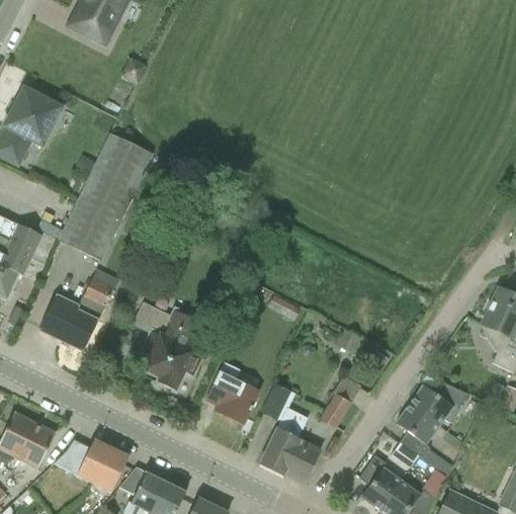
[(104,43),(123,0),(81,0),(69,24),(104,43)]
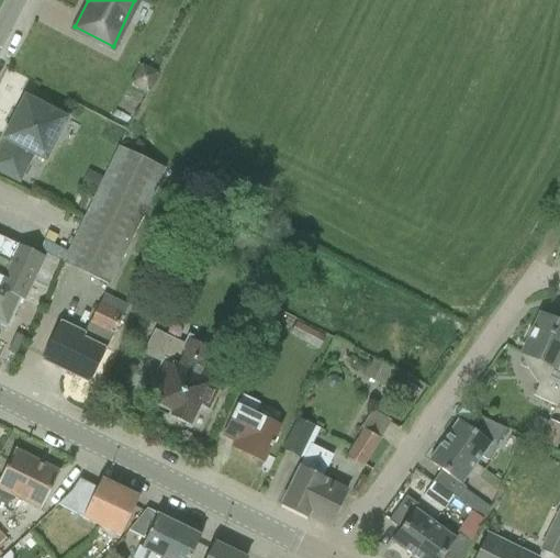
[(131,82),(144,90),(145,88),(155,71),(141,64),(131,82)]
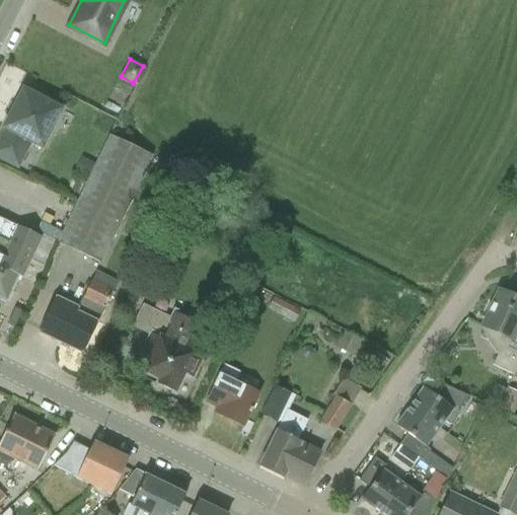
[(43,145),(62,106),(45,97),(47,93),(34,87),(32,91),(23,87),(4,125),(6,127),(0,138),(0,154),(18,164),(30,139),(43,145)]
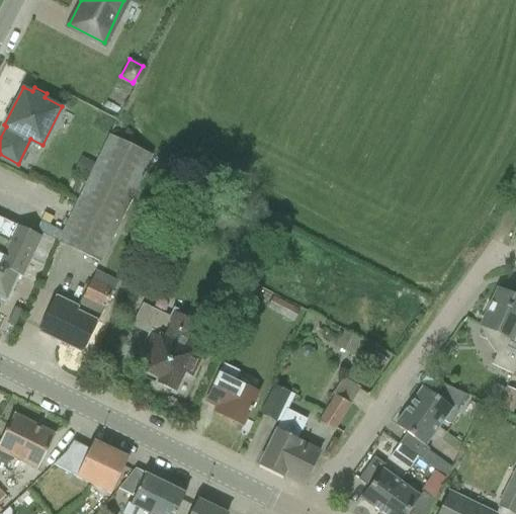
[(90,174),(59,239),(101,259),(153,153),(110,132),(96,161),(90,174)]
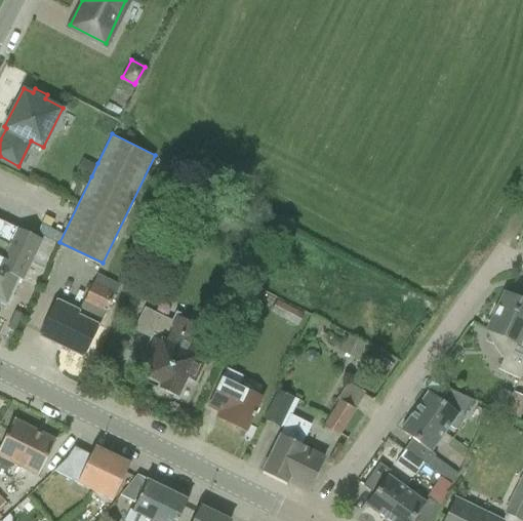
[(79,170),(91,176),(97,163),(85,157),(79,170)]
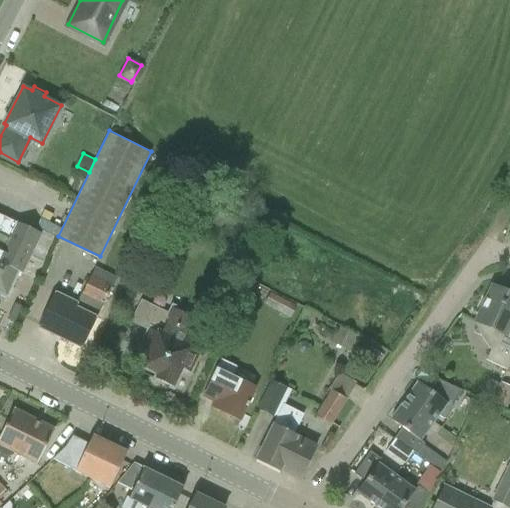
[(0,293),(8,297),(21,270),(23,271),(42,231),(0,211),(0,293)]
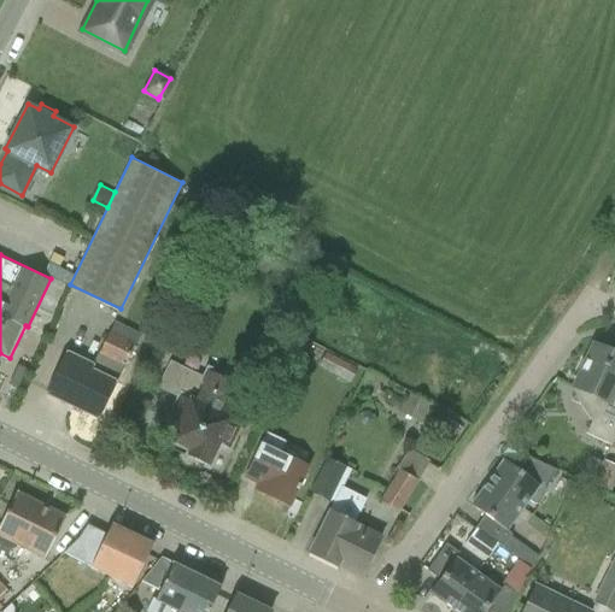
[(312,325),(299,319),(288,341),(302,347),(312,325)]
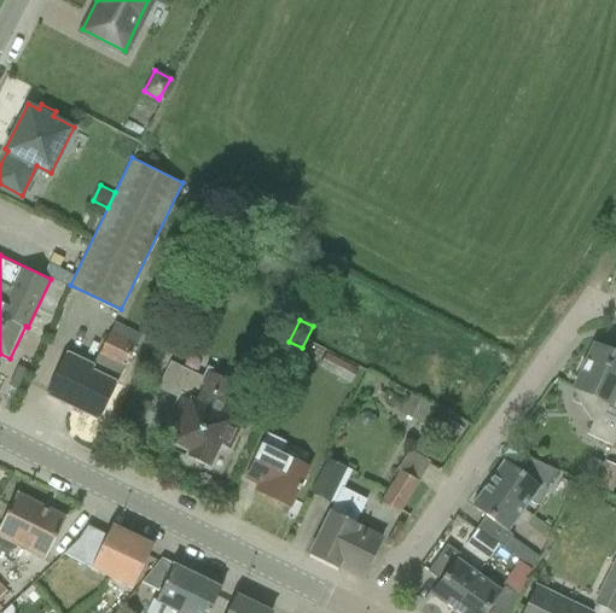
[(67,349),(57,371),(46,392),(100,418),(120,375),(118,375),(135,343),(110,331),(94,363),(67,349)]
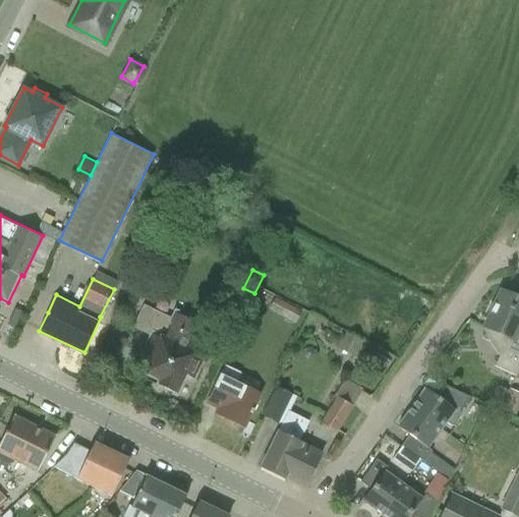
[(491,310),(484,325),(486,326),(499,332),(494,342),(504,346),(500,353),(495,363),(516,374),(518,368),(518,341),(515,340),(518,332),(518,293),(513,291),(512,293),(502,288),(495,302),(493,301),(488,309),(491,310)]
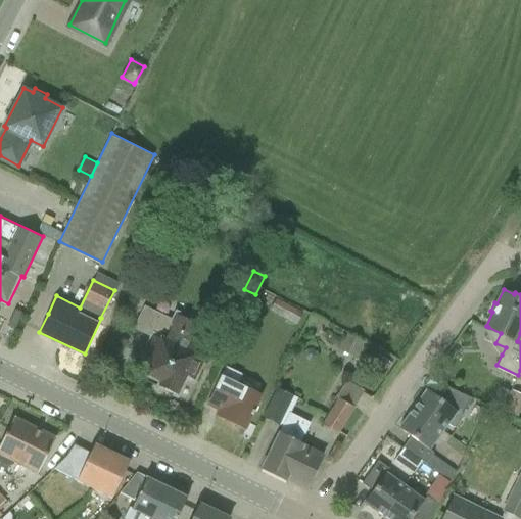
[(271,309),(295,321),(301,310),(277,296),(271,309)]
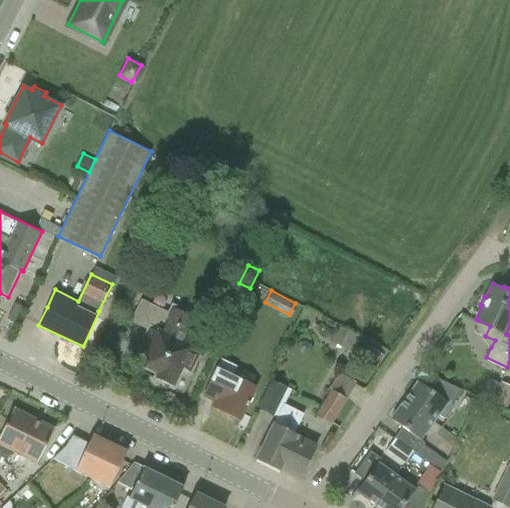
[(142,299),(141,301),(132,319),(151,328),(141,347),(149,350),(143,364),(159,371),(156,377),(173,385),(182,366),(189,370),(199,350),(192,346),(199,331),(185,325),(190,314),(174,306),(171,313),(142,299)]
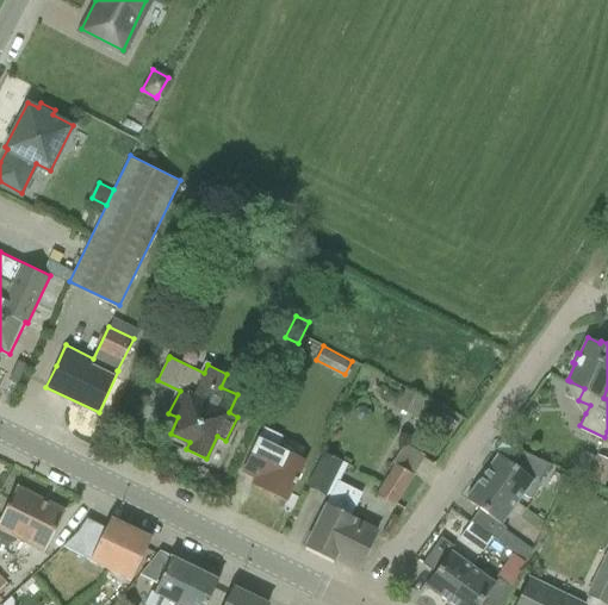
[(396,405),(419,417),(428,398),(405,387),(396,405)]
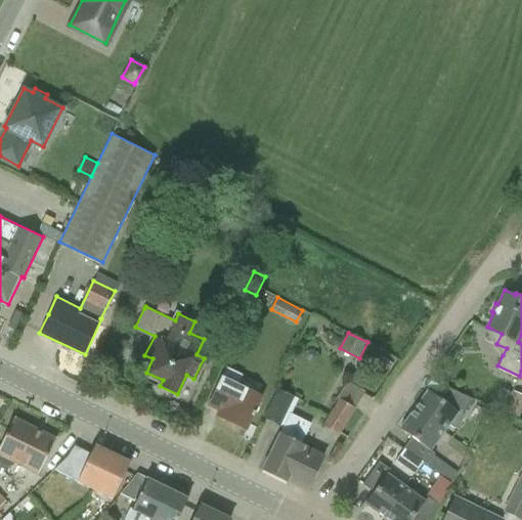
[(228,369),(219,385),(210,403),(227,414),(224,419),(245,430),(252,417),(253,417),(263,397),(236,383),(242,375),(228,369)]
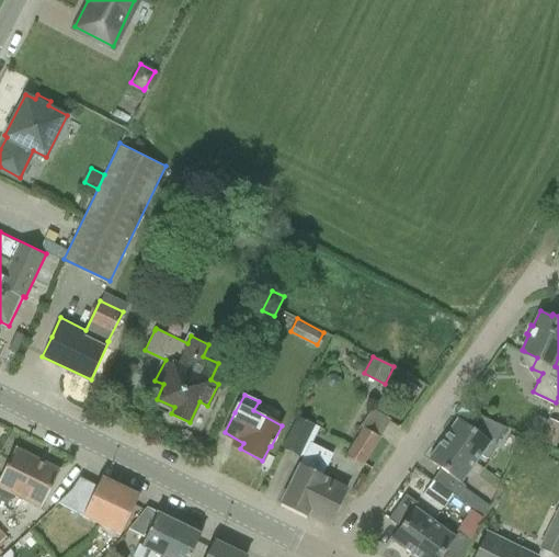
[(363,425),(346,453),(363,463),(390,419),(387,417),(391,409),(380,400),(371,407),(361,423),(363,425)]
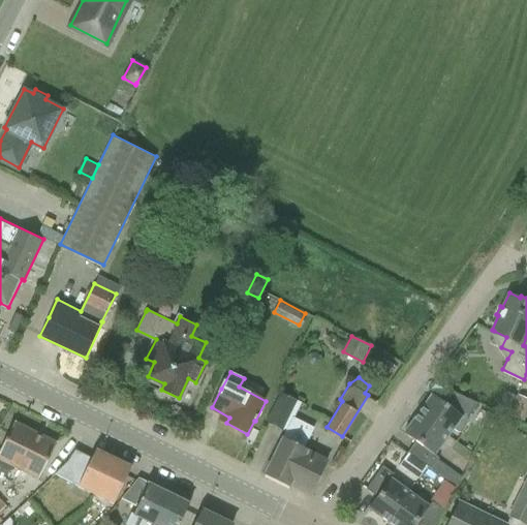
[(432,393),(419,411),(448,434),(454,425),(459,429),(462,429),(467,420),(467,417),(477,401),(453,389),(443,401),(432,393)]
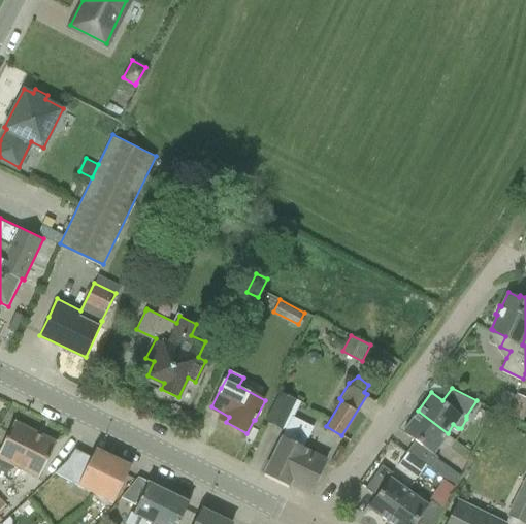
[(496,405),(507,411),(517,393),(504,388),(496,405)]
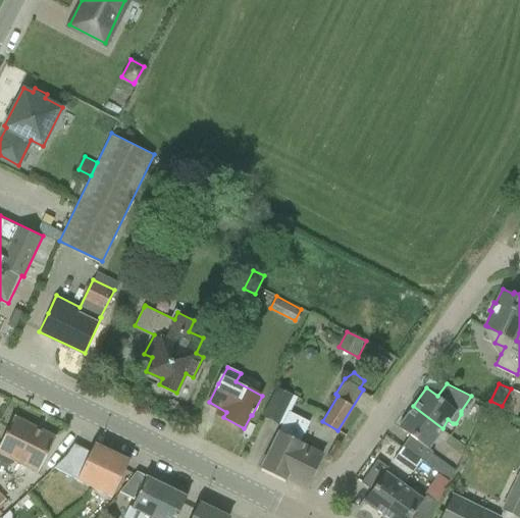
[(277,386),(264,413),(278,420),(292,394),(277,386)]
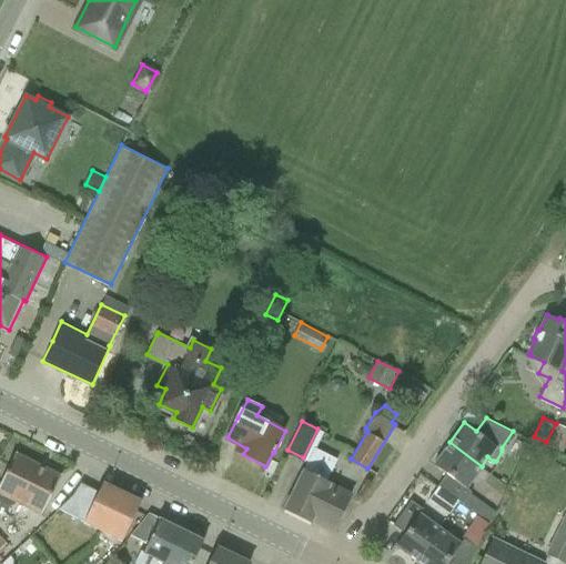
[(565,425),(556,421),(556,423),(546,442),(562,449),(565,440),(565,425)]
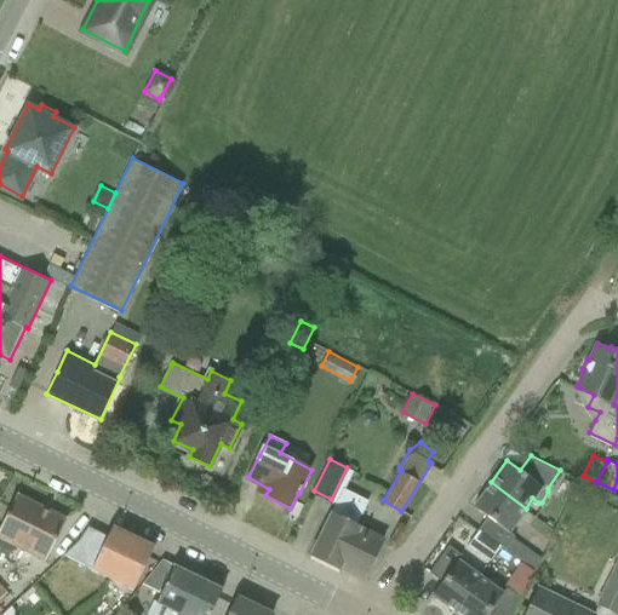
[(526,509),(491,482),(474,505),(487,515),(479,528),(490,536),(501,544),(505,547),(515,534),(509,530),(526,509)]
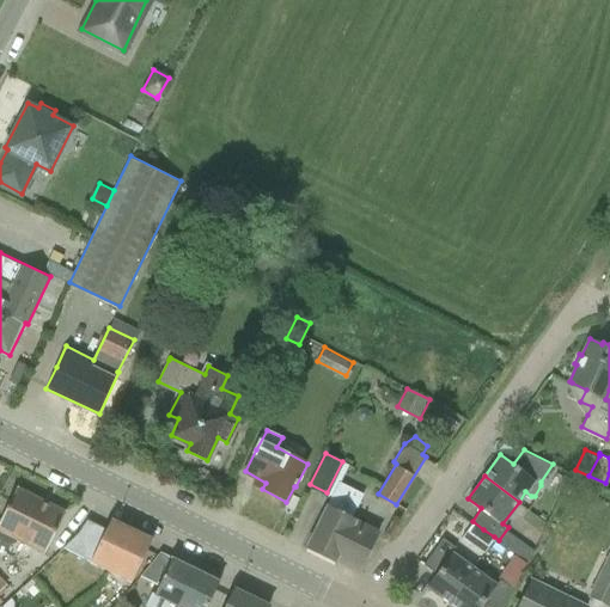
[(339,482),(307,546),(336,560),(336,559),(359,570),(378,531),(352,517),(364,494),(339,482)]
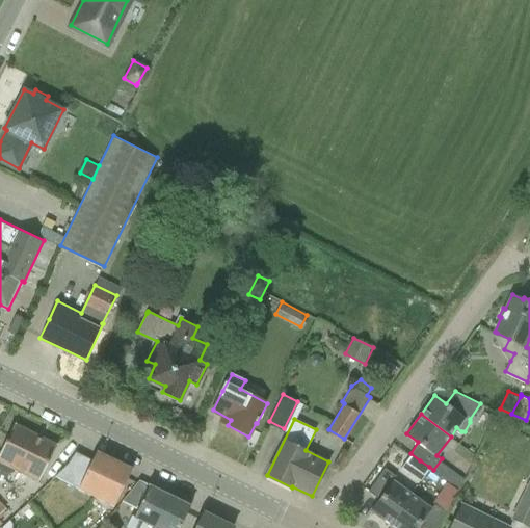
[(15,423),(0,451),(0,467),(8,472),(15,470),(15,469),(38,481),(57,444),(15,423)]
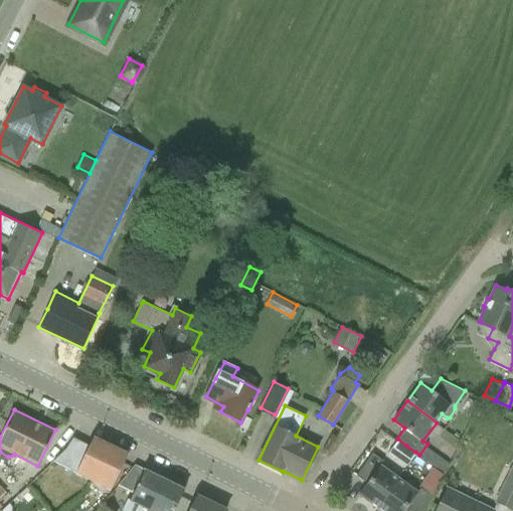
[(111,489),(128,454),(97,438),(92,441),(90,445),(73,437),(65,448),(54,459),(76,470),(75,473),(110,490),(111,489)]
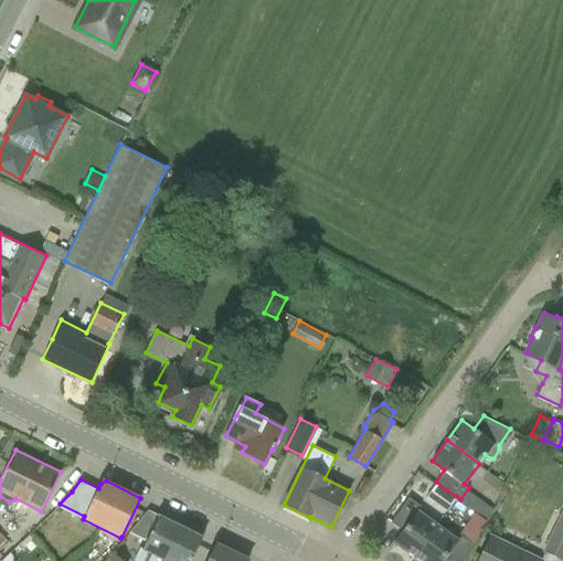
[(446,509),(456,496),(446,489),(436,503),(446,509)]
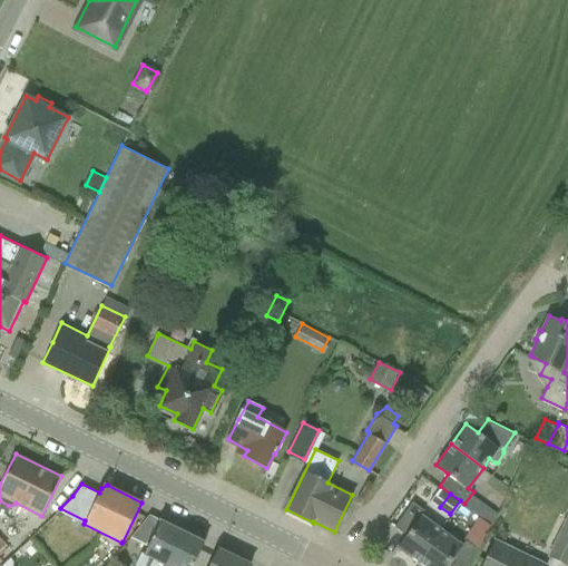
[(398,546),(418,562),(441,529),(421,514),(424,509),(412,500),(394,525),(407,534),(398,546)]
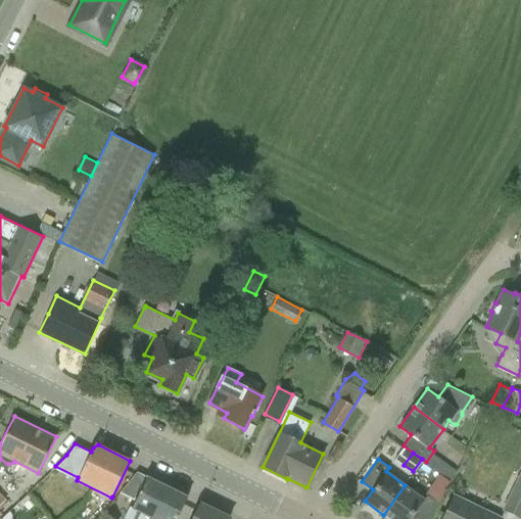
[(448,461),(440,472),(451,480),(457,468),(448,461)]
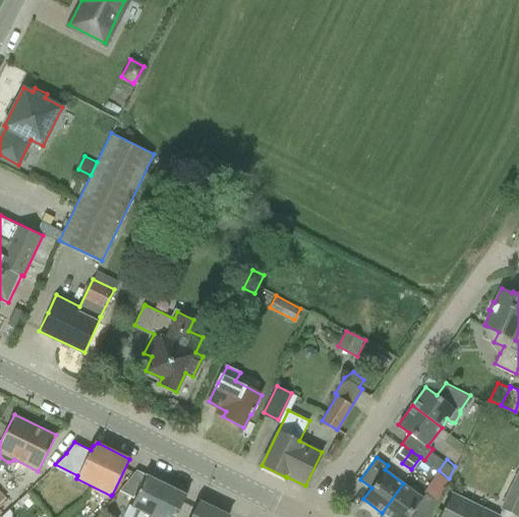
[(518,473),(503,506),(518,513),(518,473)]
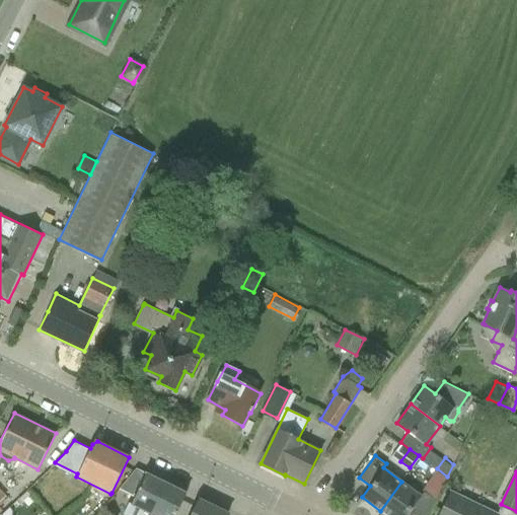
[(150,514),(166,483),(146,472),(131,503),(128,501),(122,513),(126,514),(150,514)]
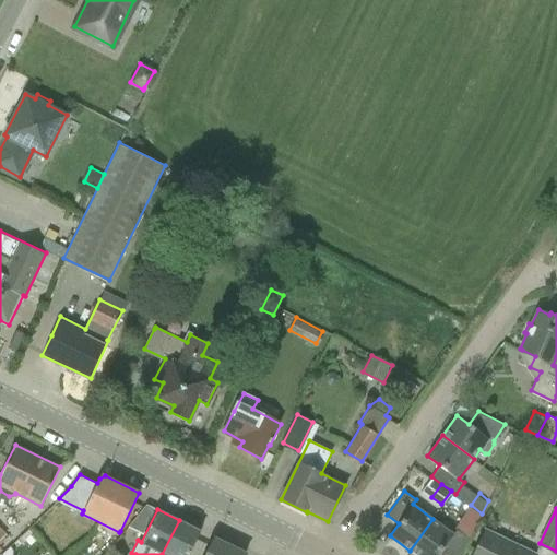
[(467,516),(460,527),(469,533),(476,522),(467,516)]
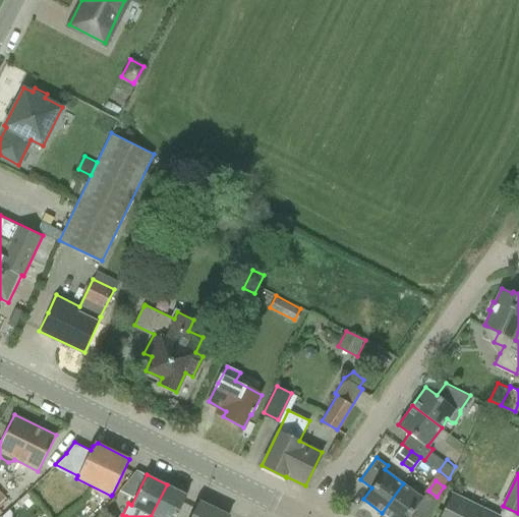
[(403,483),(382,513),(388,516),(407,516),(409,515),(412,516),(428,516),(437,500),(425,492),(422,497),(403,483)]
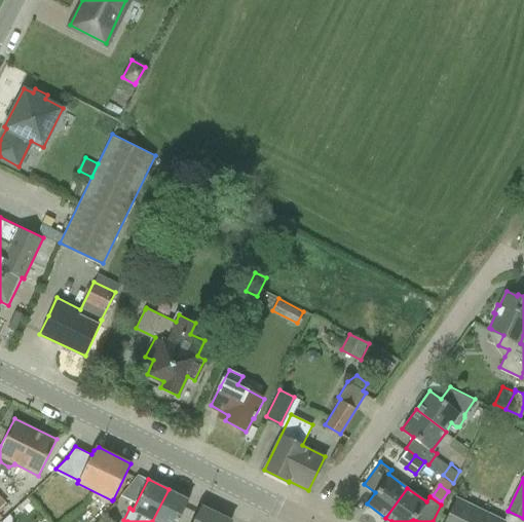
[(177,521),(179,518),(188,499),(169,489),(152,521),(177,521)]
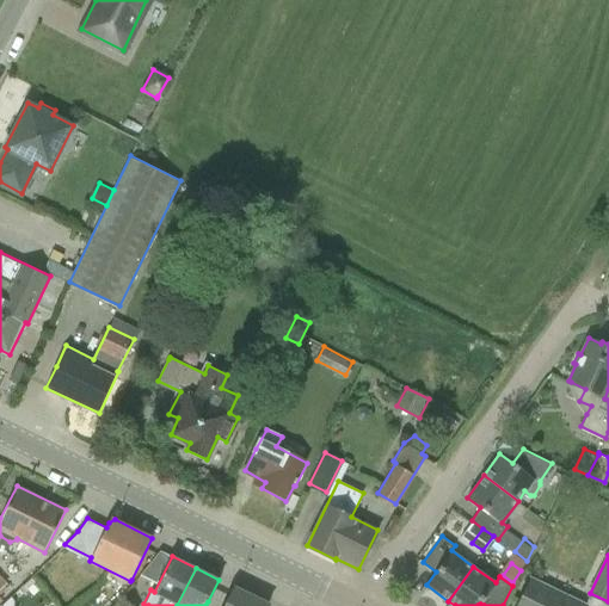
[(531,577),(517,605),(584,605),(586,604),(531,577)]
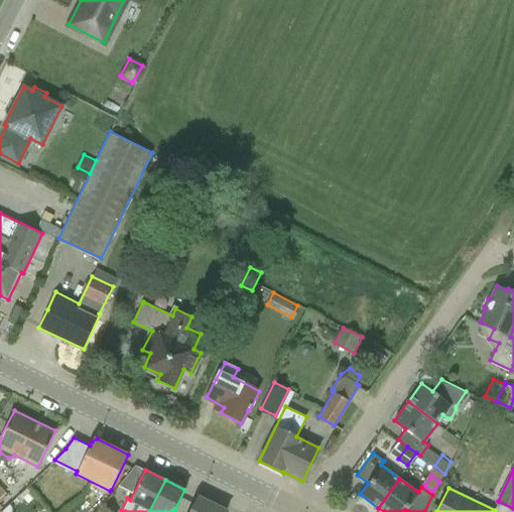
[(198,496),(189,511),(226,511),(227,510),(198,496)]
